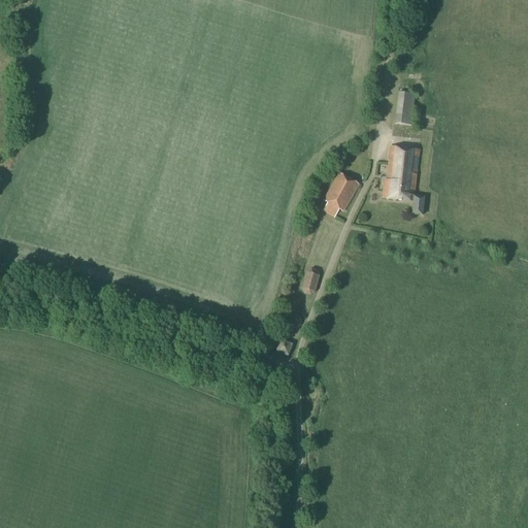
[(411,127),(416,95),(398,93),(394,125),(411,127)]
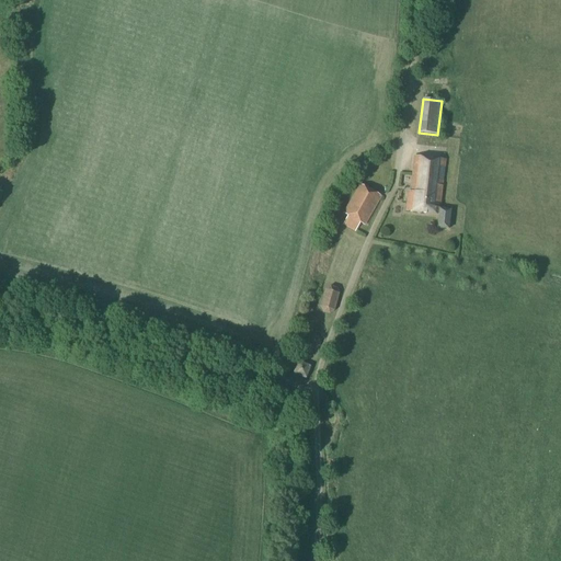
[(439,209),(446,160),(414,157),(410,192),(409,192),(405,212),(438,215),(437,228),(448,230),(450,210),(439,209)]
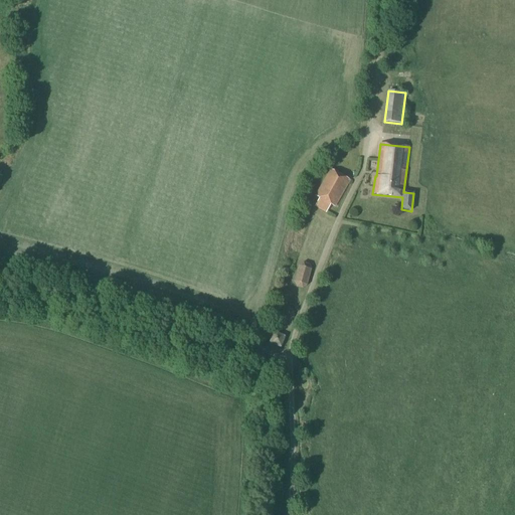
[(335,207),(351,180),(330,169),(314,196),(319,198),(314,207),(326,213),(331,205),(335,207)]
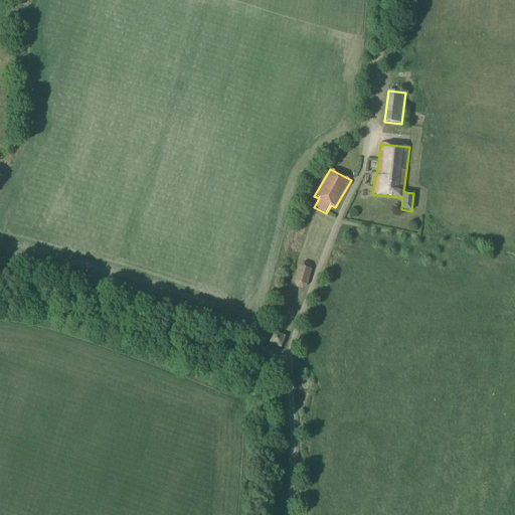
[(302,289),(307,286),(311,270),(309,265),(304,264),(299,266),(295,283),(297,287),(302,289)]
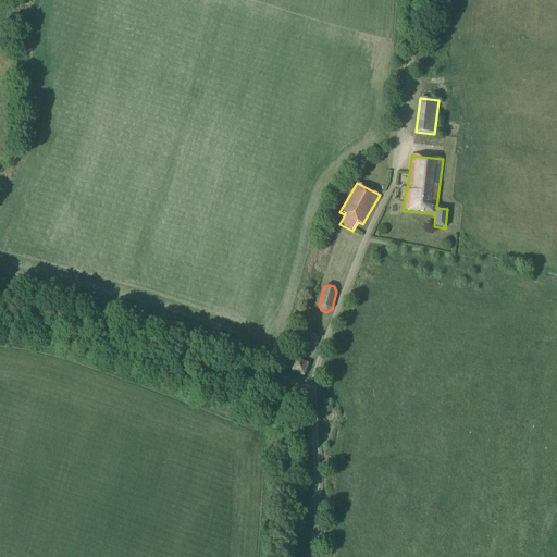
[(318,334),(310,335),(312,344),(320,343),(318,334)]
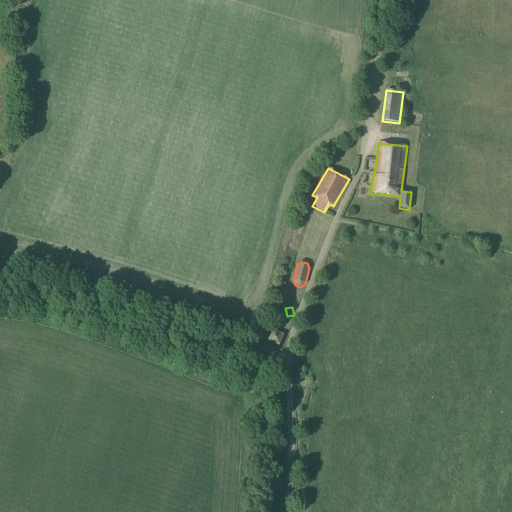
All buildings are outlined.
